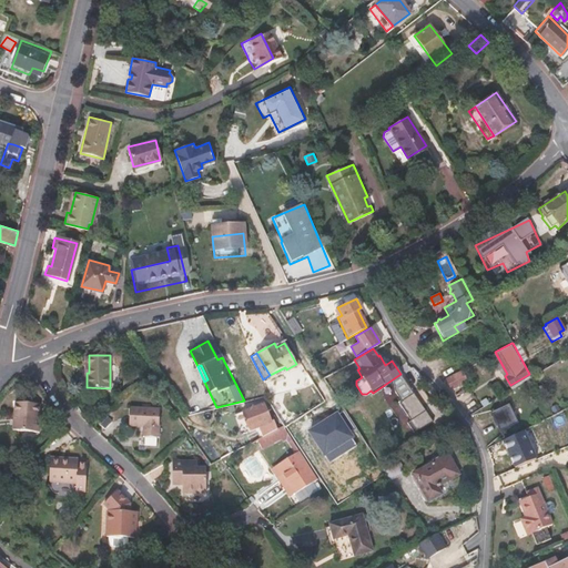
[(458,372),(446,378),(452,388),(464,382),(458,372)]
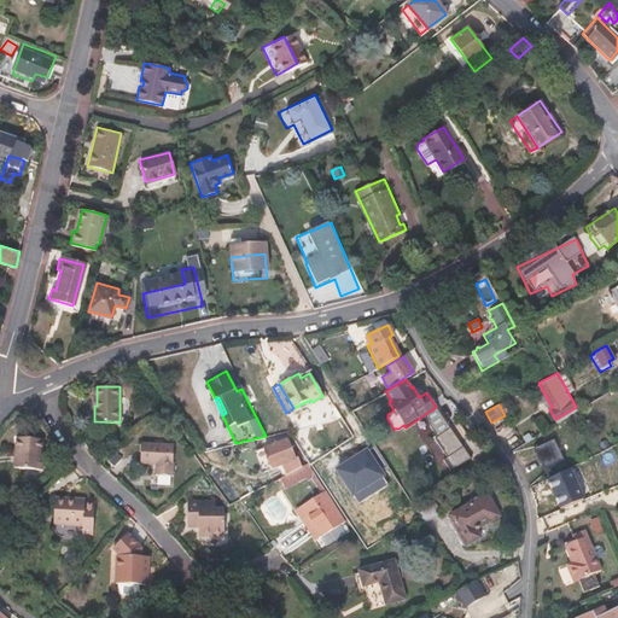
[(461,447),(449,427),(433,438),(445,456),(461,447)]
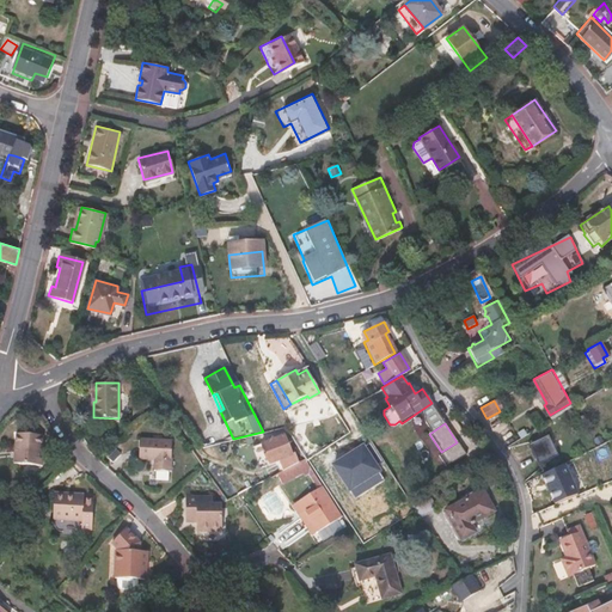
[(41,452),(41,434),(16,433),(13,461),(42,464),(43,452),(41,452)]
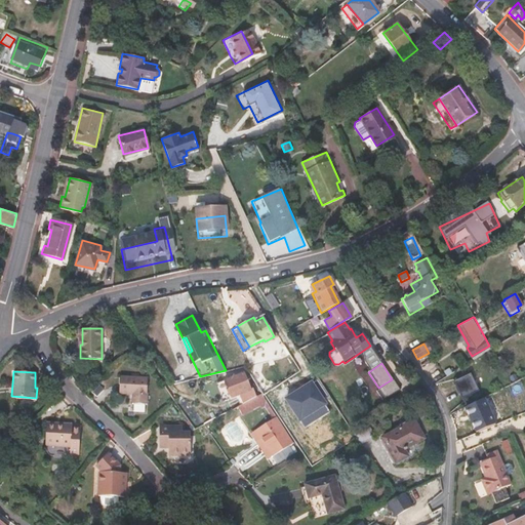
[(249,389),(243,372),(226,379),(232,396),(249,389)]
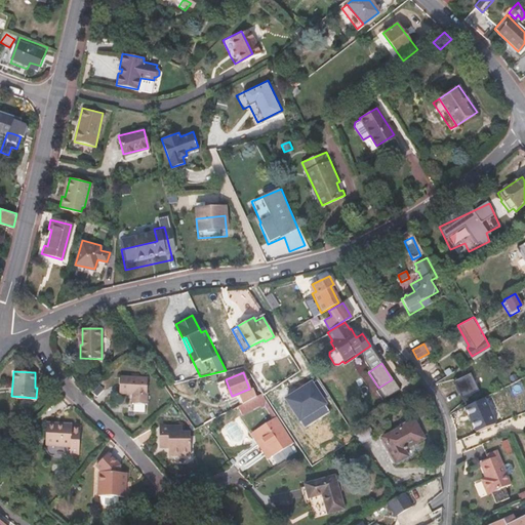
[(479,388),(472,372),(455,380),(463,397),(479,388)]
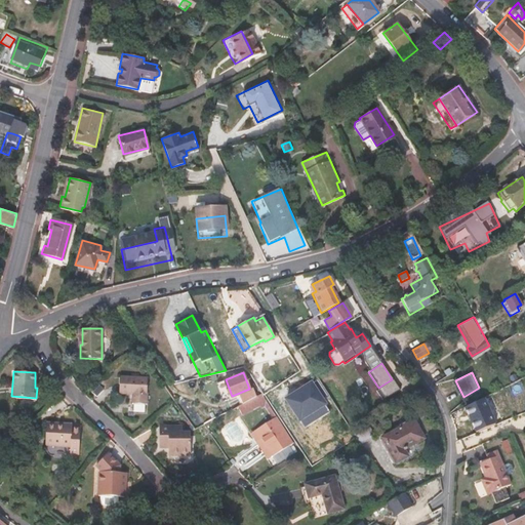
[(148,402),(148,376),(120,375),(119,392),(133,392),(133,401),(148,402)]
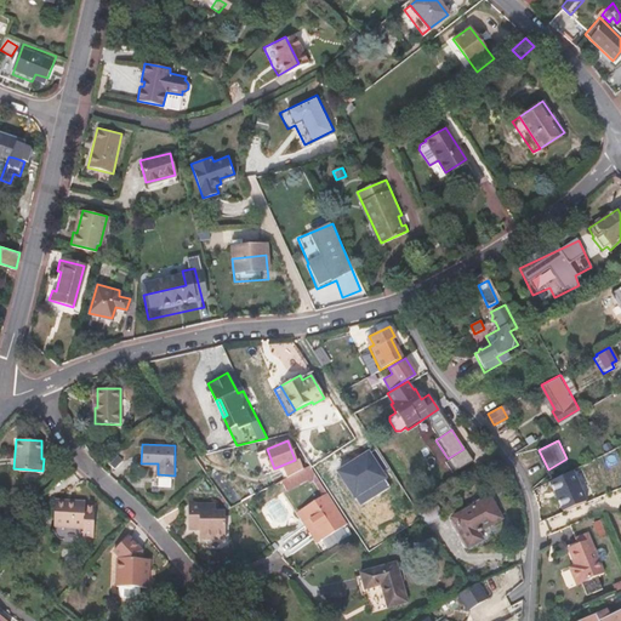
[(311,463),(283,478),(288,488),(315,472),(311,463)]
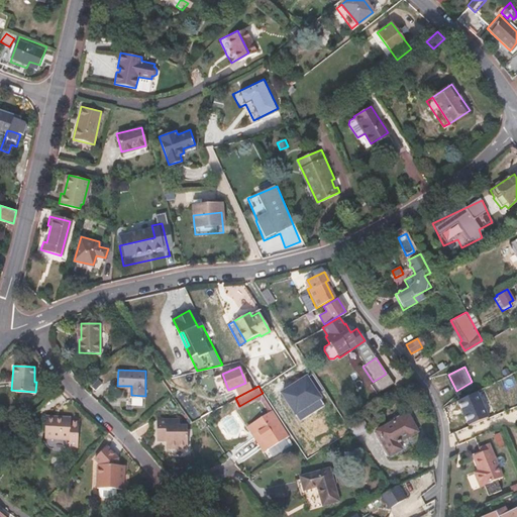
[(470,393),(456,400),(462,413),(476,407),(470,393)]
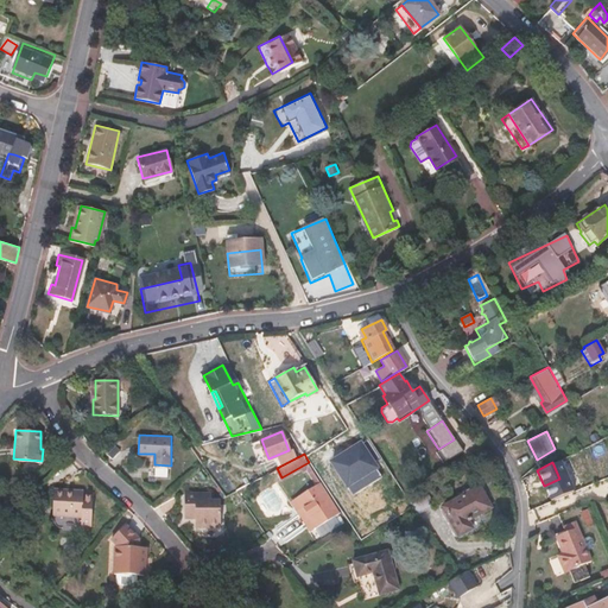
[(309,531),(340,512),(321,481),(290,500),(309,531)]
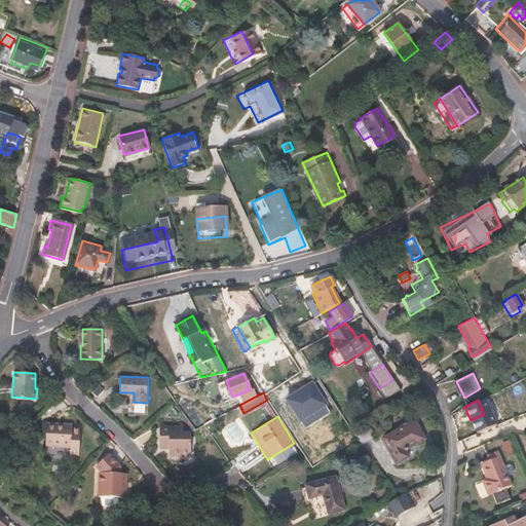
[(423,439),(414,421),(382,438),(396,462),(407,456),(404,450),(406,449),(406,448),(423,439)]
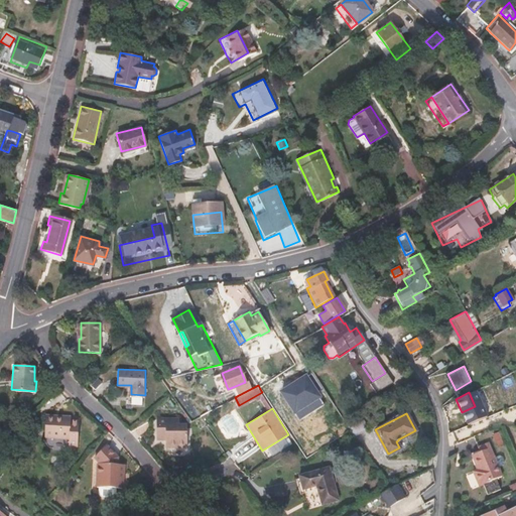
[(72,419),(72,416),(46,415),(46,437),(71,437),(71,444),(80,445),(80,419),(72,419)]
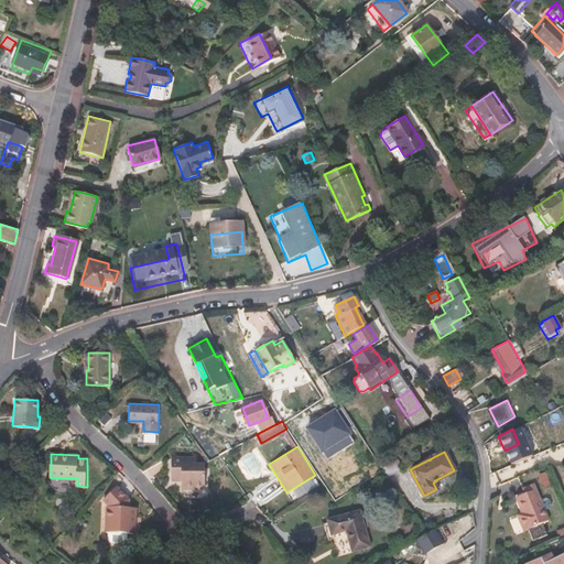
[(197,465),(197,457),(173,457),(173,480),(183,480),(183,488),(206,488),(206,465),(197,465)]
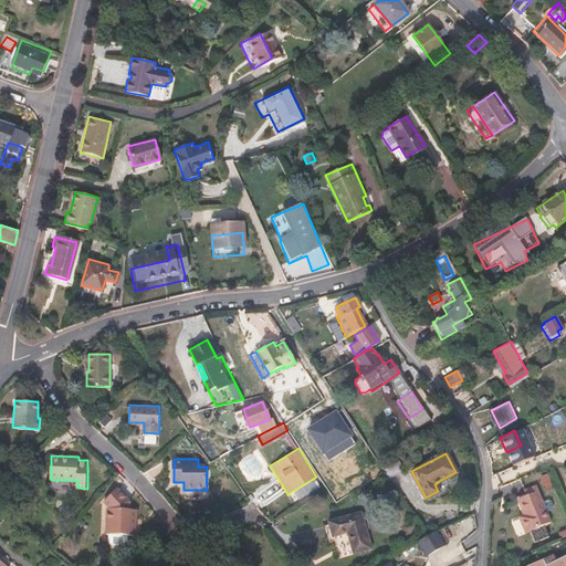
[(400,471),(392,459),(381,467),(389,478),(400,471)]
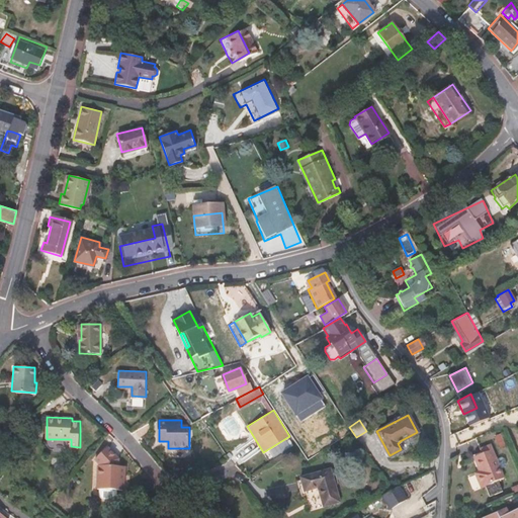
[(497,439),(492,428),(473,436),(481,452),(472,455),(479,470),(473,472),(480,486),(502,477),(489,443),(497,439)]
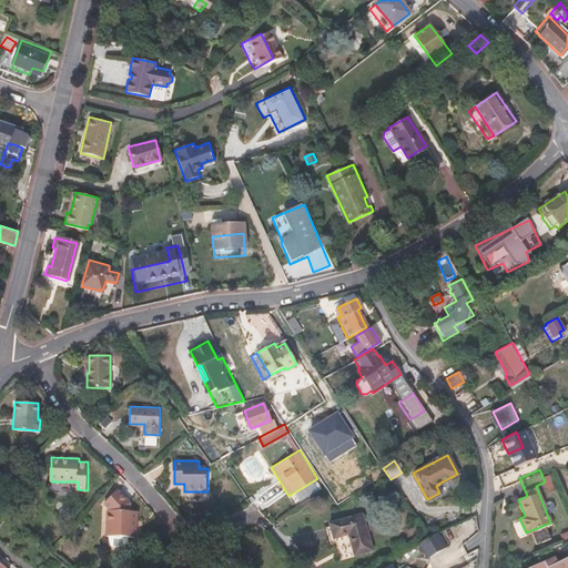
[(427,499),(413,473),(411,475),(426,503),(428,501),(427,499)]
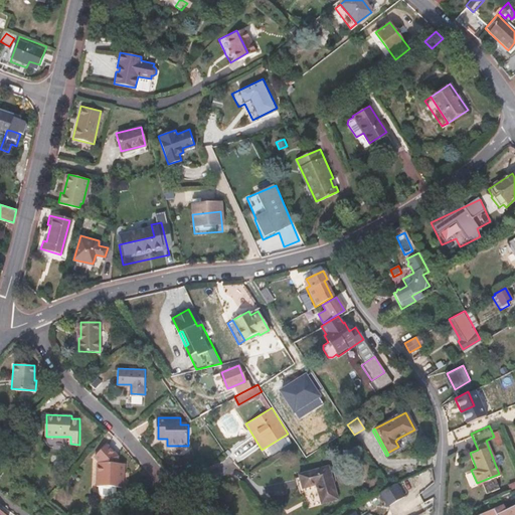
[(119,464),(119,456),(102,456),(102,463),(100,463),(100,486),(124,487),(125,473),(124,473),(124,464),(119,464)]
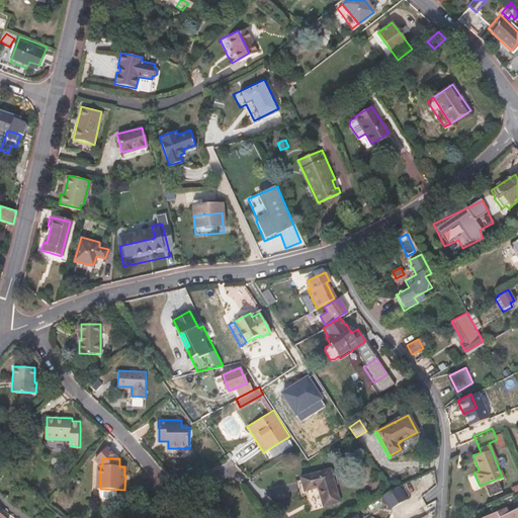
[(339,502),(329,467),(298,477),(303,492),(316,489),(322,507),(339,502)]
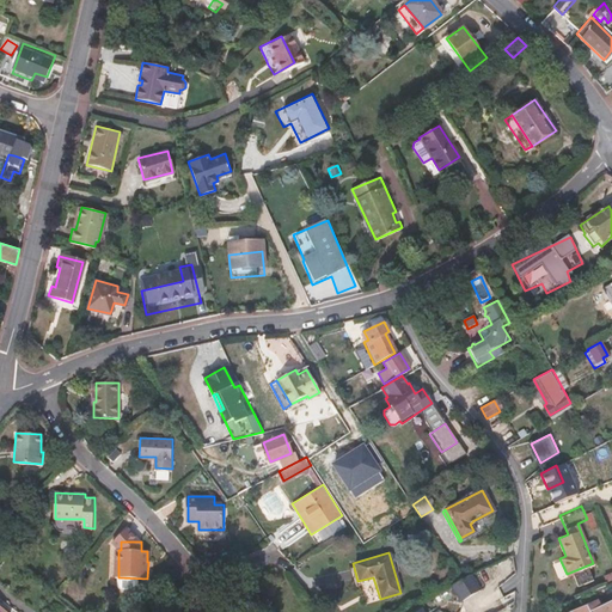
[(507,579),(514,571),(513,564),(510,556),(503,558),(507,579)]
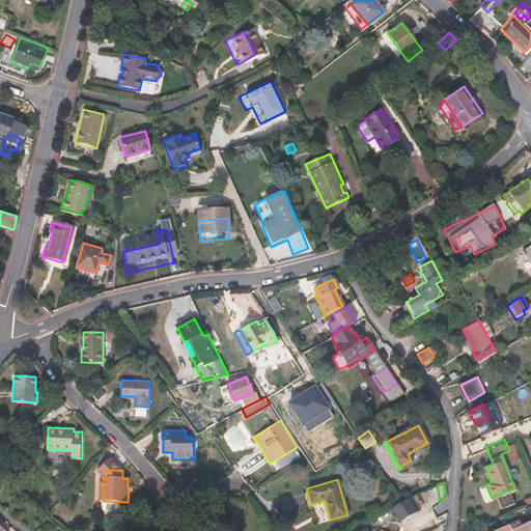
[(401,502),(390,508),(397,522),(414,512),(407,499),(401,502)]
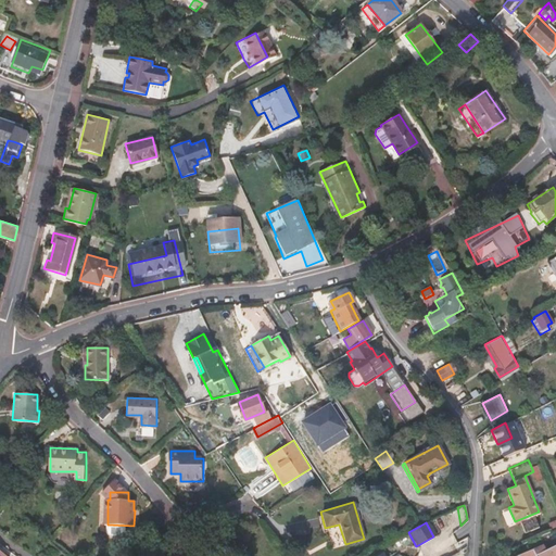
[(310,552),(326,544),(321,535),(304,543),(310,552)]
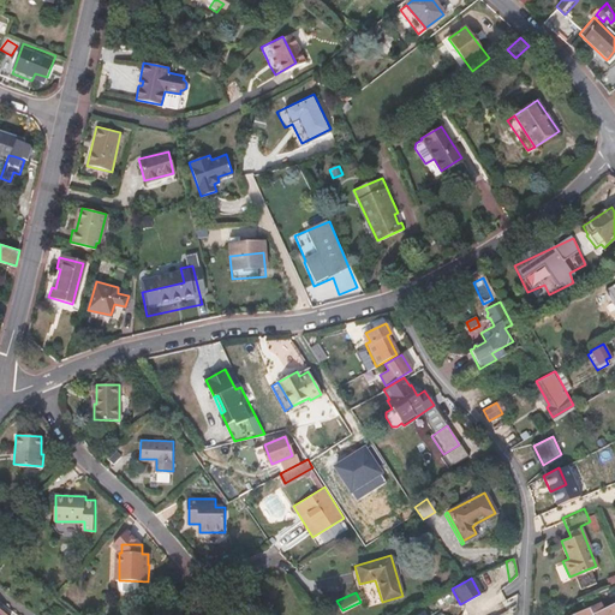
[(517,593),(502,603),(509,608),(517,604),(517,593)]
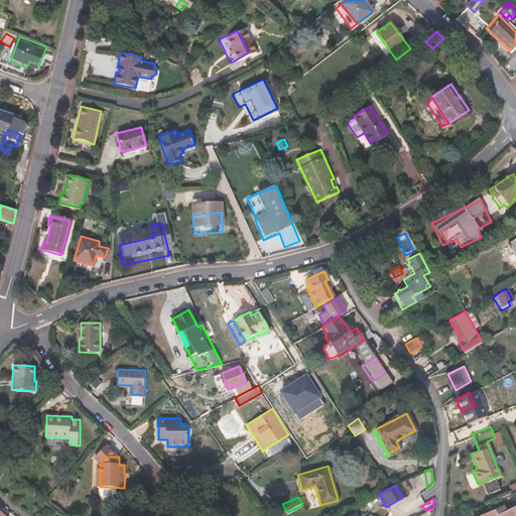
[(505,504),(481,515),(515,515),(515,509),(515,508),(508,511),(505,504)]
